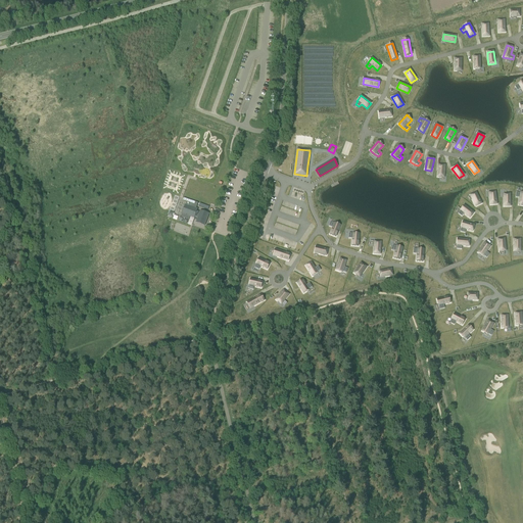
[(476,192),(470,195),(475,206),(481,203),(476,192)]
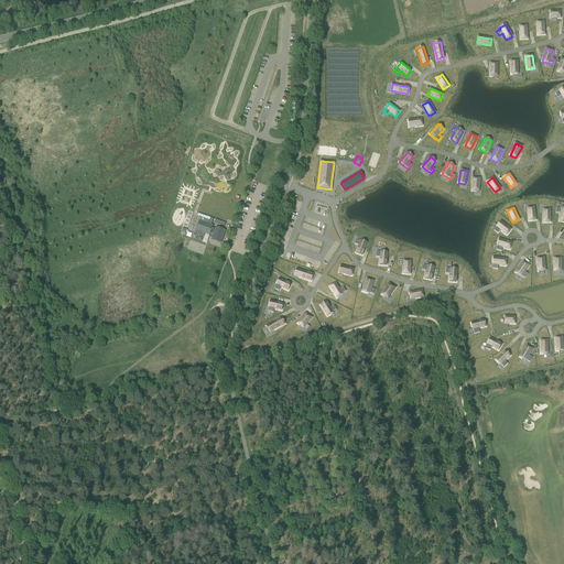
[(197,230),(195,235),(204,238),(206,234),(209,235),(210,234),(214,236),(212,240),(220,243),(226,230),(217,228),(216,229),(213,228),(213,226),(212,226),(214,219),(210,218),(209,220),(202,218),(201,221),(197,230)]
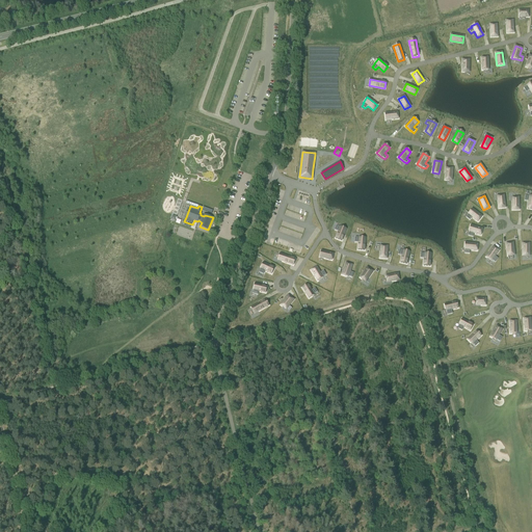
[(469,214),(466,217),(470,220),(472,217),(473,218),(478,221),(482,216),(477,212),(472,209),(468,214),(469,214)]
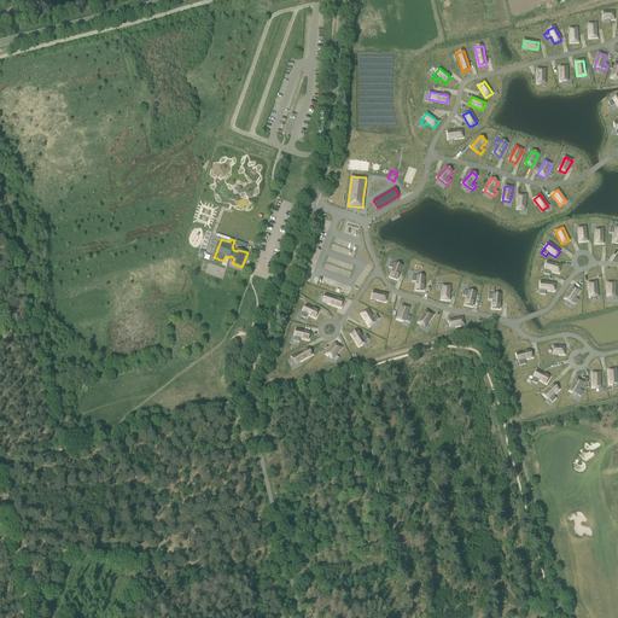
[(389,267),(391,268),(392,269),(390,277),(397,280),(400,272),(402,266),(395,263),(395,264),(391,262),(389,267)]
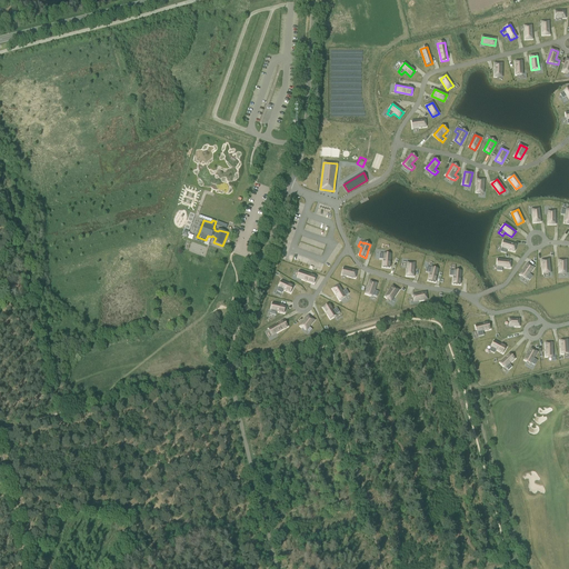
[(501,248),(500,252),(506,253),(507,250),(515,252),(517,245),(509,242),(503,241),(501,248)]
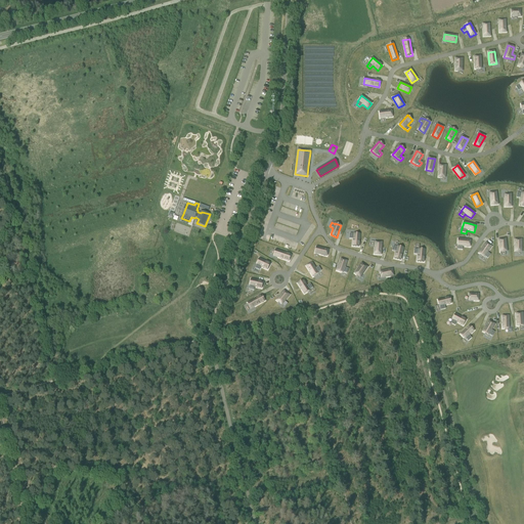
[(350,234),(349,238),(353,238),(352,246),(359,247),(359,239),(360,234),(353,233),(353,234),(350,234)]
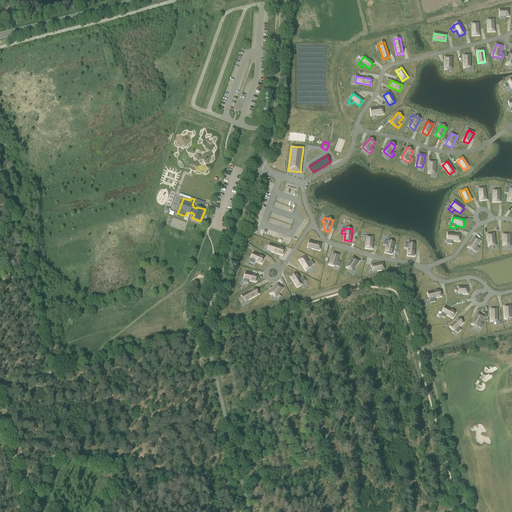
[(448,233),(447,240),(447,244),(452,244),(452,241),(459,241),(460,235),(453,234),(448,233)]
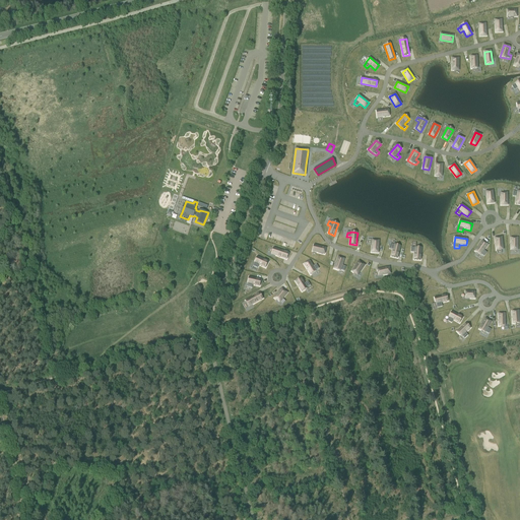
[(478,246),(475,251),(480,255),(480,254),(483,256),(486,253),(483,251),(484,250),(488,245),(482,241),(478,246)]
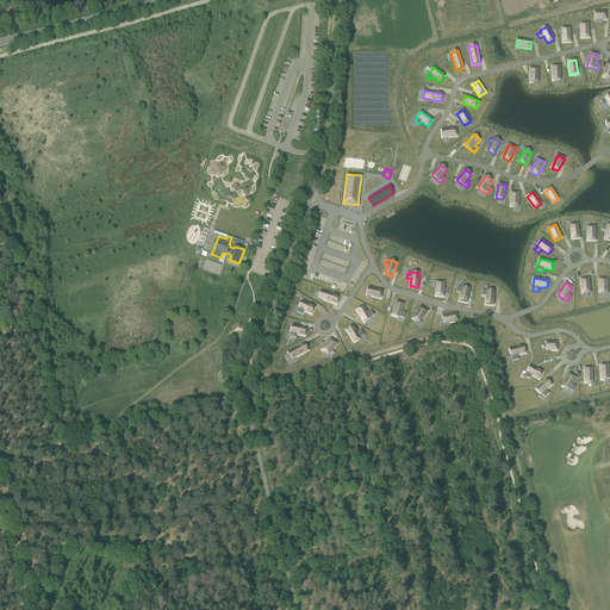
[(368,287),(366,294),(373,297),(380,298),(383,291),(375,288),(368,287)]
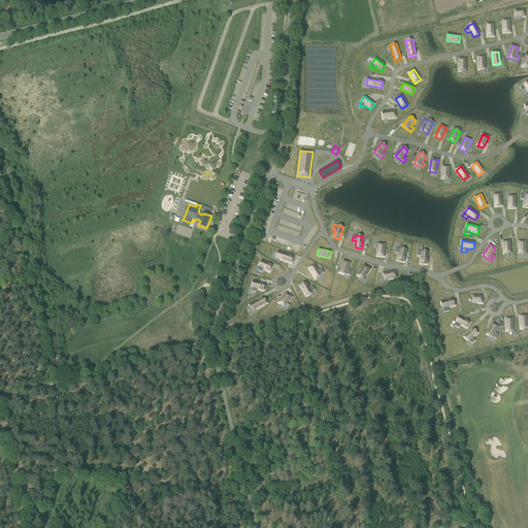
[(396,249),(395,253),(399,254),(397,261),(403,262),(405,255),(406,250),(400,249),(396,249)]
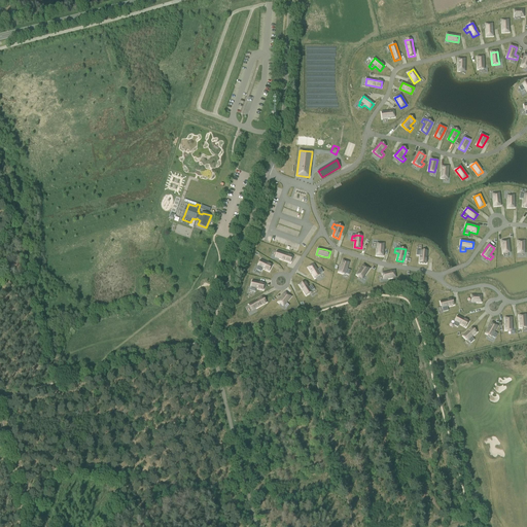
[(417,251),(416,255),(420,256),(419,264),(426,264),(426,258),(426,257),(427,256),(427,251),(420,250),(420,251),(417,251)]
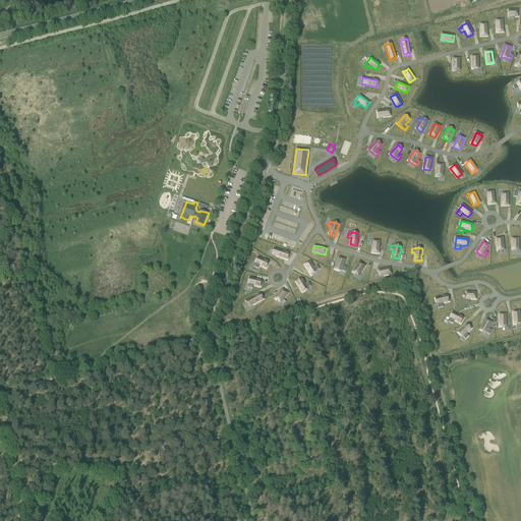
[(274,248),(272,254),(278,256),(284,258),(287,259),(289,253),(280,250),(274,248)]
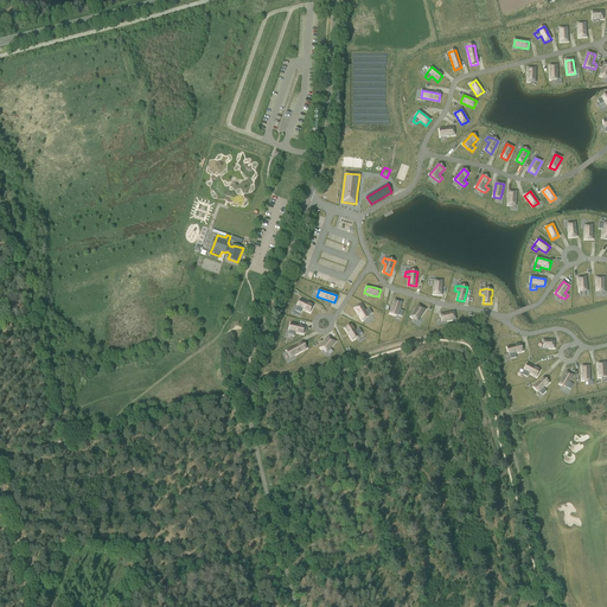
[(298,307),(295,311),(300,313),(302,310),(304,310),(310,313),(313,306),(307,302),(300,300),(296,306),(298,307)]
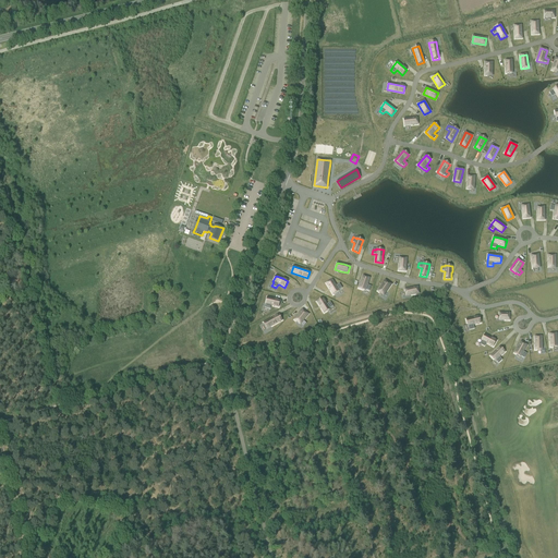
[(361,283),(359,289),(365,291),(365,290),(370,291),(371,287),(368,286),(367,286),(370,278),(363,276),(361,283)]
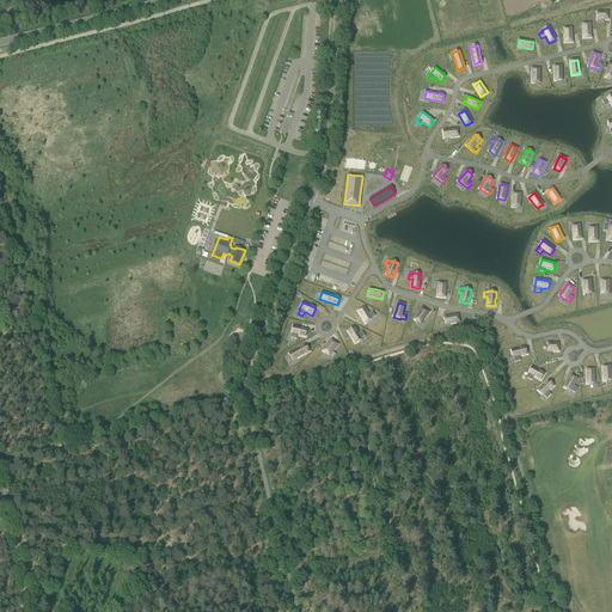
[(365,307),(357,311),(362,318),(365,324),(372,319),(375,317),(372,312),(369,313),(368,314),(365,307)]
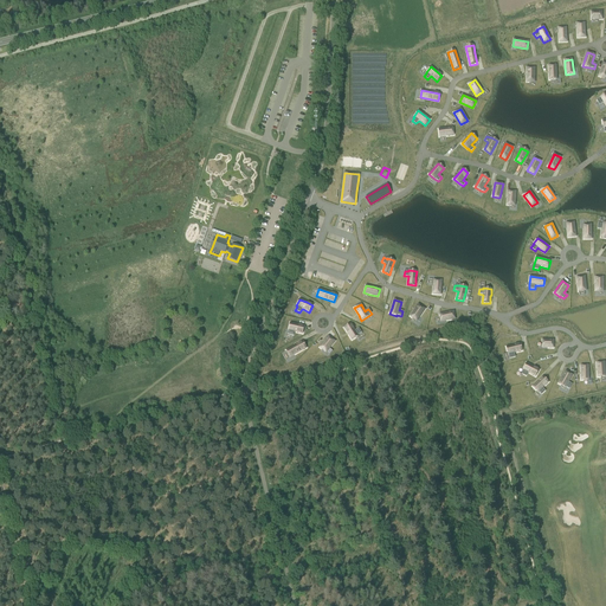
[(418,304),(410,316),(417,321),(425,309),(418,304)]
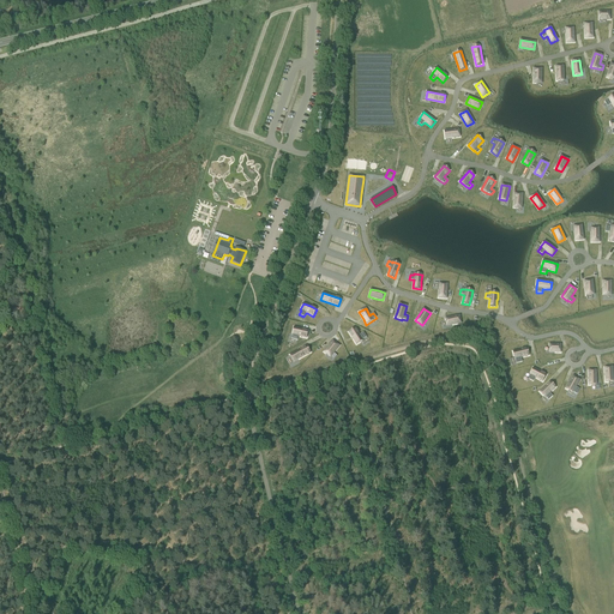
[(459,315),(445,318),(446,326),(461,324),(459,315)]
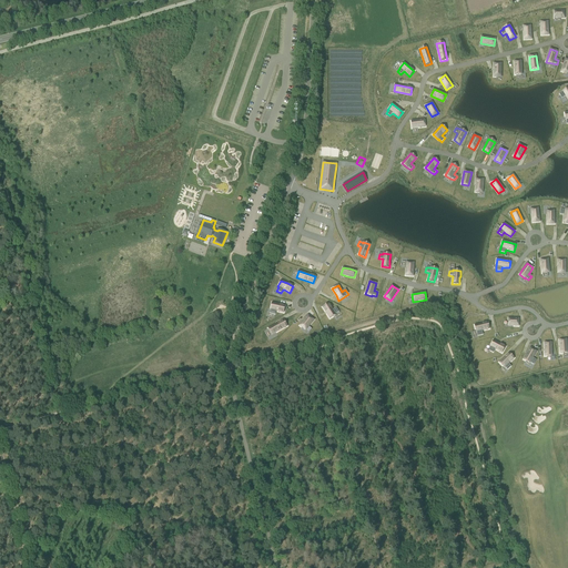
[(458,297),(454,304),(460,307),(464,302),(458,297)]
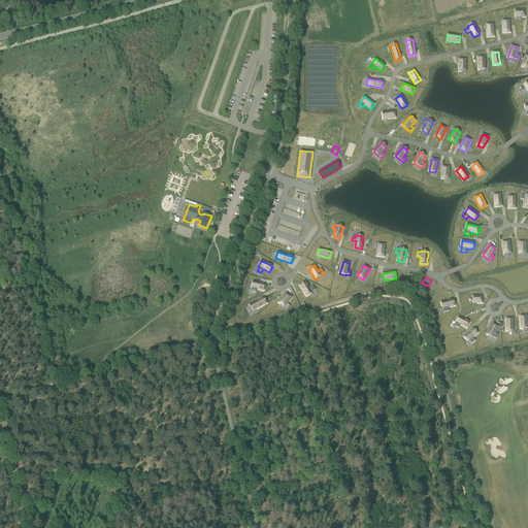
[(252,288),(251,292),(256,293),(256,289),(257,289),(263,291),(265,285),(259,283),(253,282),(251,288),(252,288)]
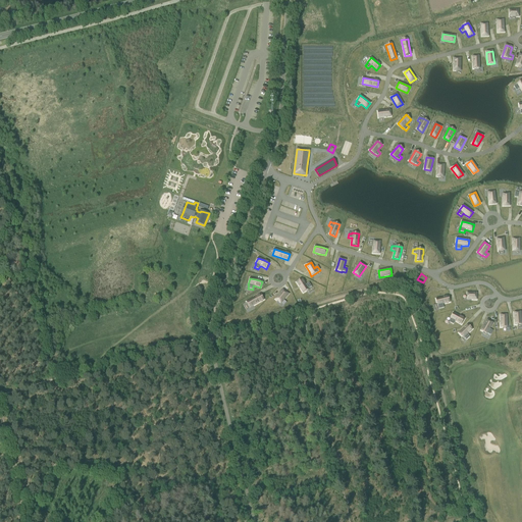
[(302,278),(296,282),(300,289),(303,293),(309,290),(308,289),(311,286),(309,282),(306,284),(302,278)]
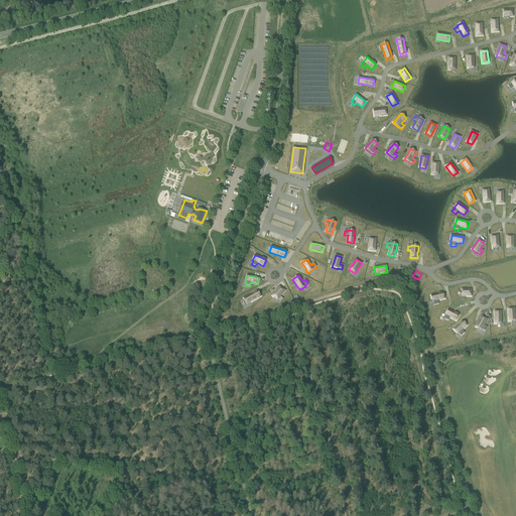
[(280,286),(272,296),(277,300),(285,290),(280,286)]
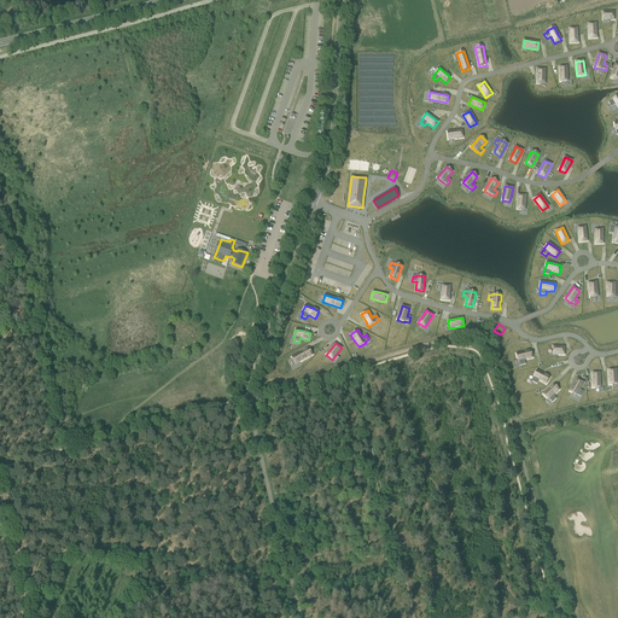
[(299,354),(292,357),(296,365),(303,360),(313,355),(308,348),(299,354)]
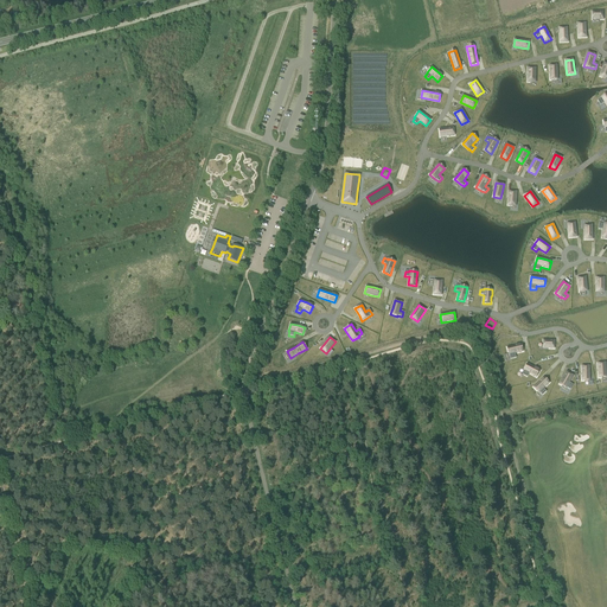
[(513,346),(508,347),(509,355),(510,355),(511,359),(516,358),(515,353),(516,353),(523,352),(521,344),(513,346)]
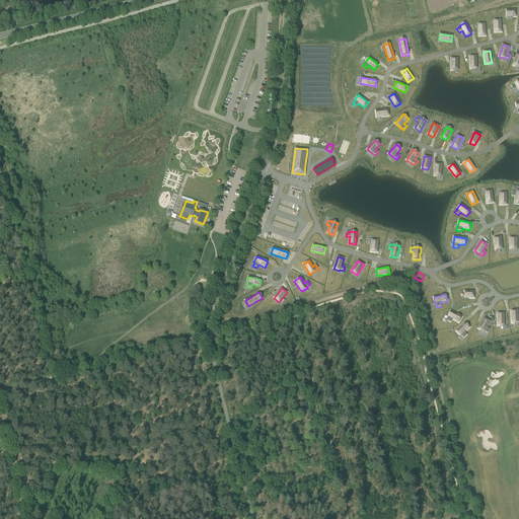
[(448,317),(446,320),(450,322),(452,319),(458,322),(461,316),(455,313),(451,311),(447,316),(448,317)]
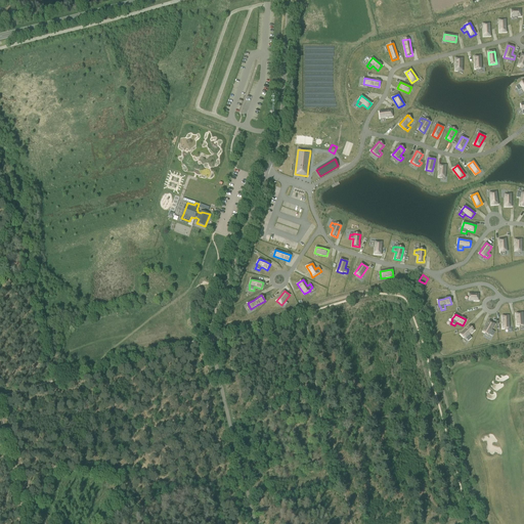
[(485,326),(483,332),(488,335),(489,335),(492,337),(494,333),(491,331),(491,330),(494,324),(489,321),(485,326)]
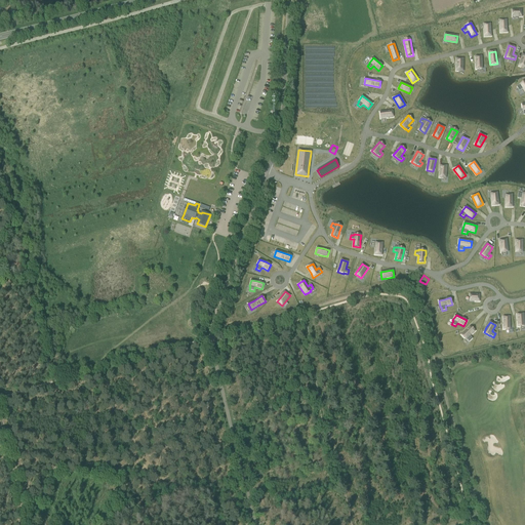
[(466,331),(461,335),(466,339),(467,339),(469,341),(473,338),(470,336),(471,335),(475,331),(471,326),(466,331)]
